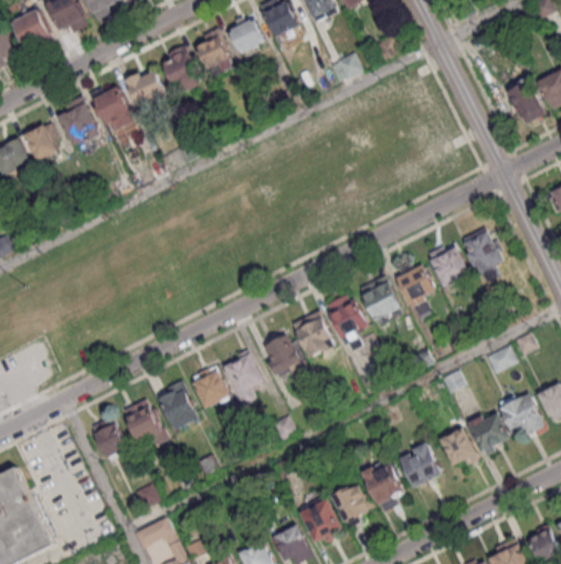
[(86,24),(74,0),(46,0),(42,1),(56,31),(67,25),(70,32),(86,24)]
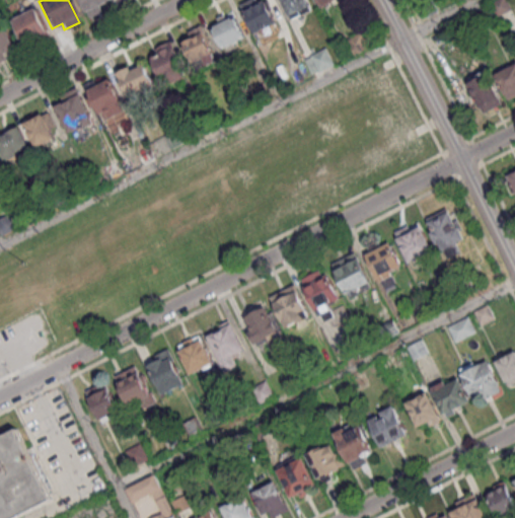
[(108,7),(104,0),(77,0),(85,18),(108,7)]
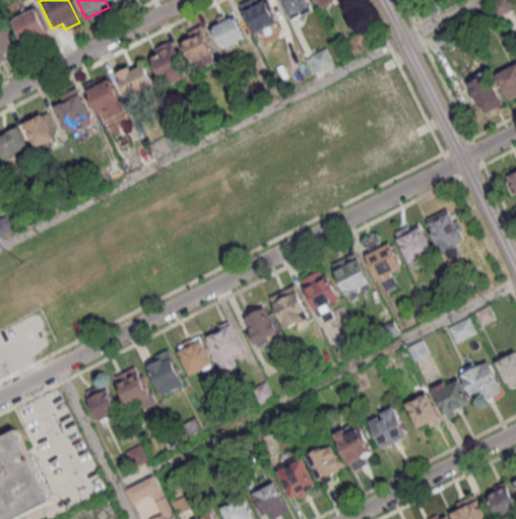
[(278,0),(287,19),(309,11),(304,0),(278,0)]
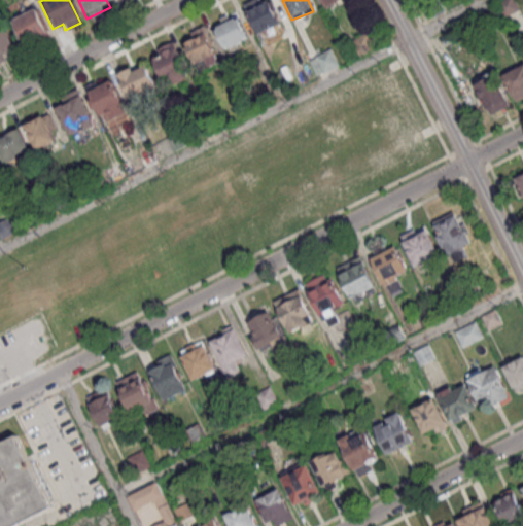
[(316,0),(320,8),(337,0),(316,0)]
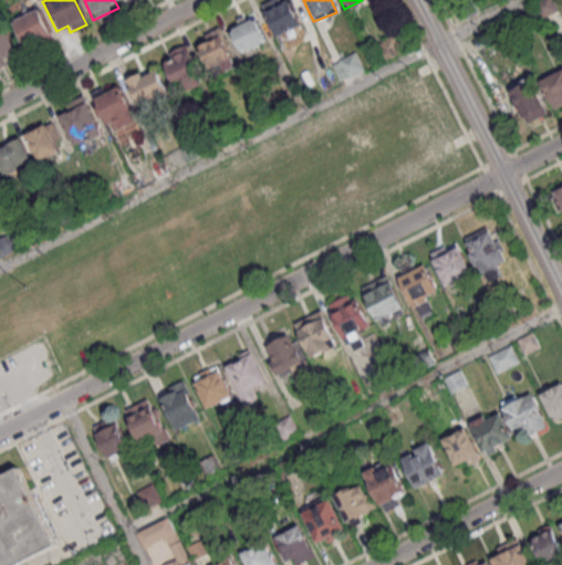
[(553,11),(547,0),(538,0),(531,4),(539,19),(553,11)]
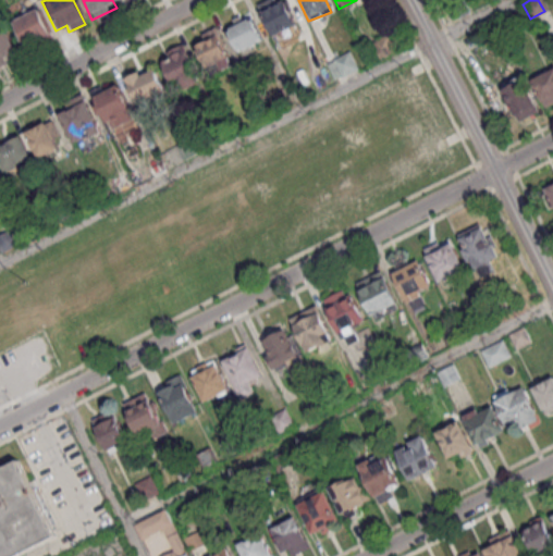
[(269,36),(292,26),(282,2),(259,12),(269,36)]
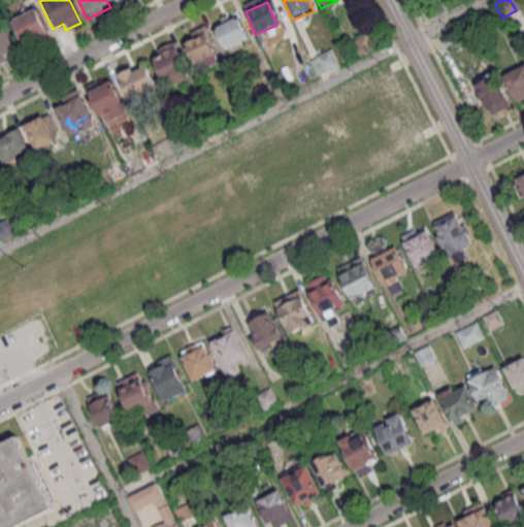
[(10,20),(32,8),(46,38),(24,50),(10,20)]
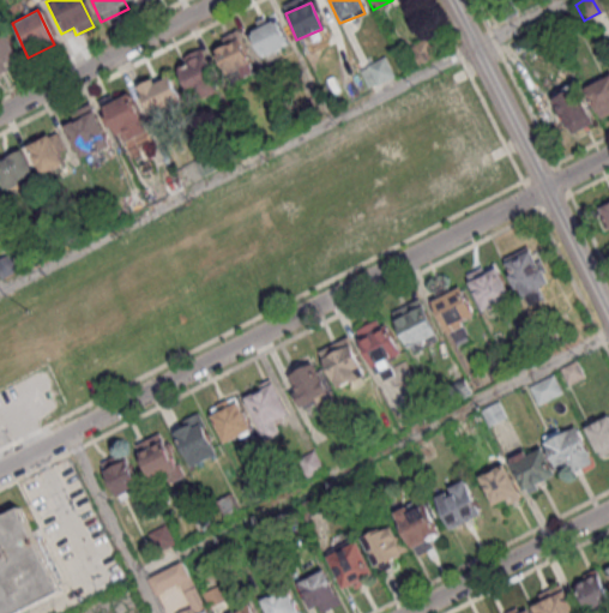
[(260,58),(287,44),(271,14),(245,28),(260,58)]
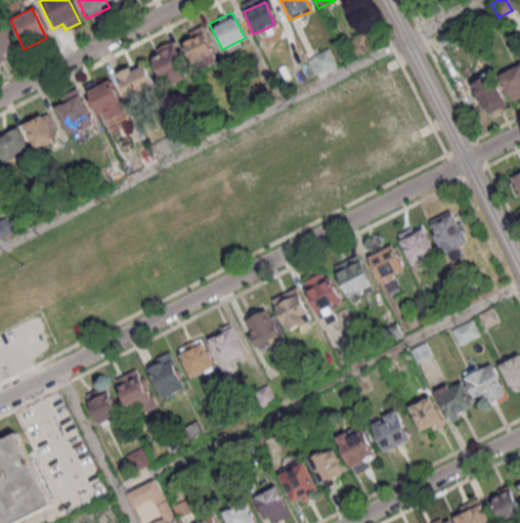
[(0,60),(3,59),(0,54),(13,48),(0,24),(0,60)]
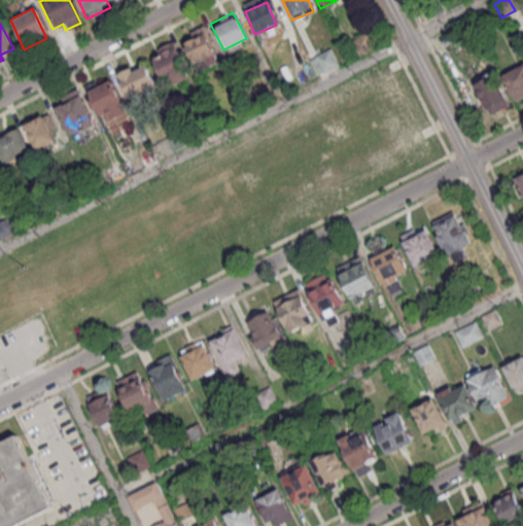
[(215,62),(204,27),(181,35),(193,70),(215,62)]
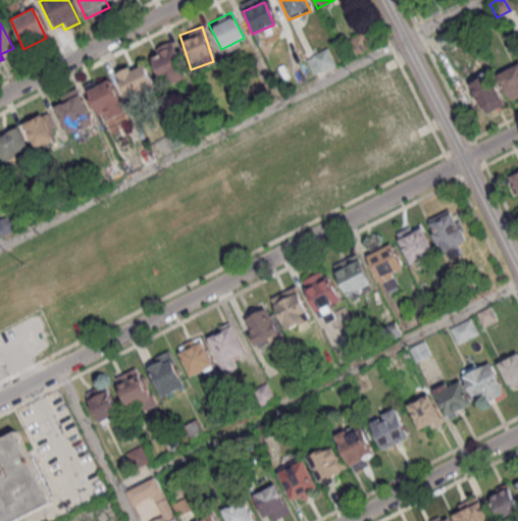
[(367,48),(360,33),(345,40),(352,55),(367,48)]
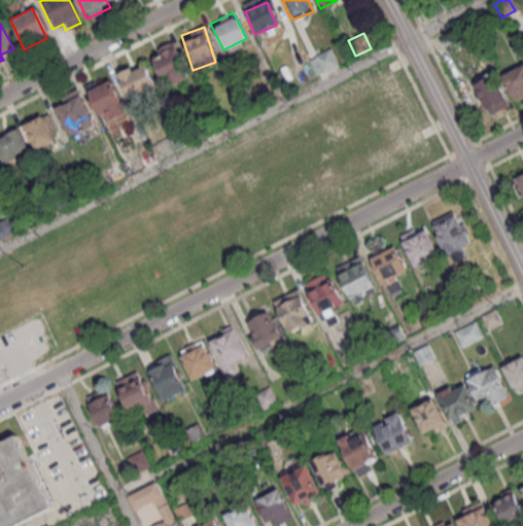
[(149,50),(160,85),(183,78),(173,43),(149,50)]
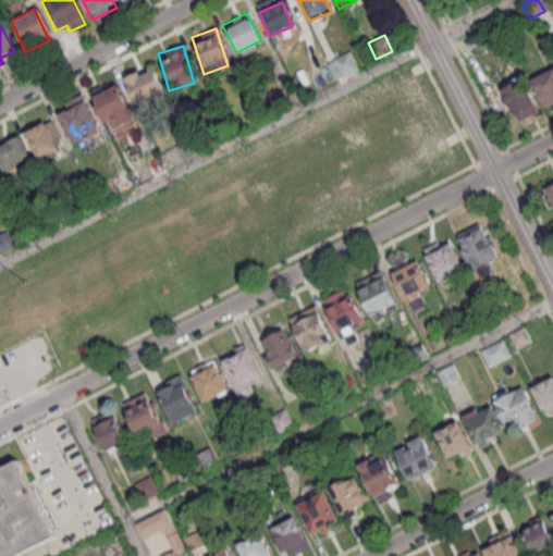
[(323,64),(332,81),(355,69),(346,52),(323,64)]
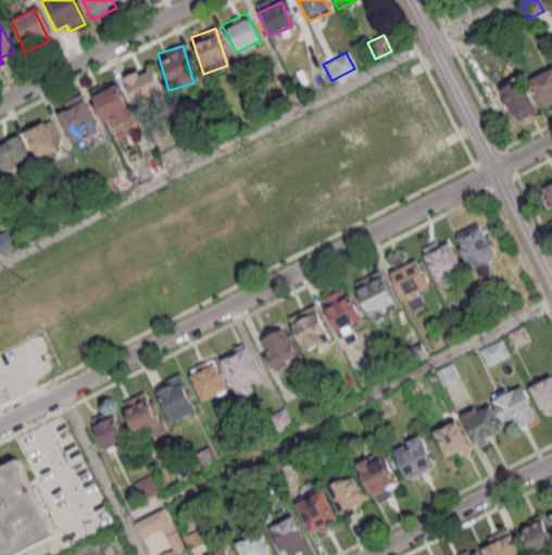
[(551,64),(526,76),(540,108),(551,101),(551,64)]
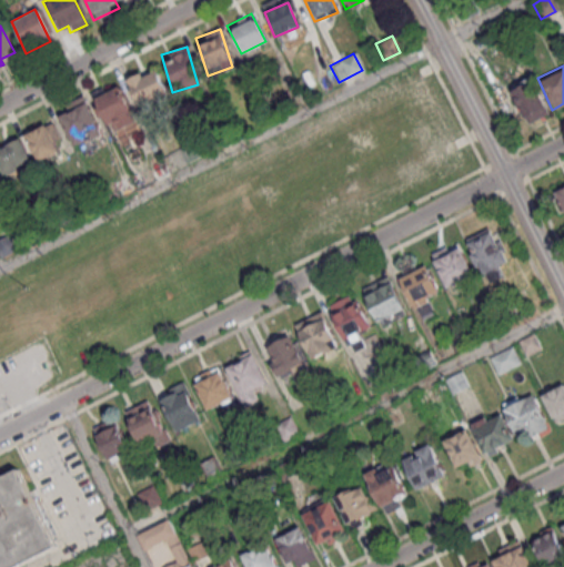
[(139,109),(167,95),(152,67),(124,81),(139,109)]
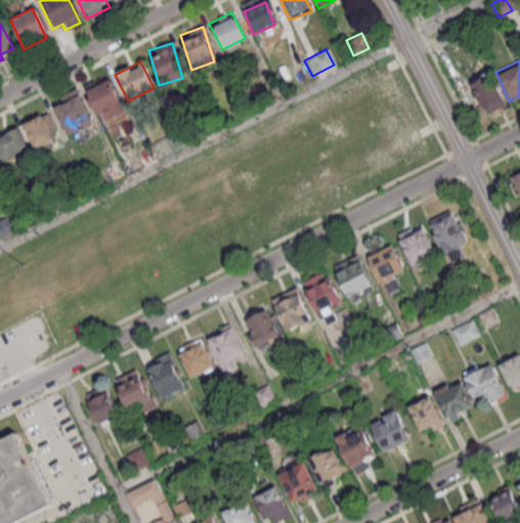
[(468,86),(484,117),(505,105),(487,75),(468,86)]
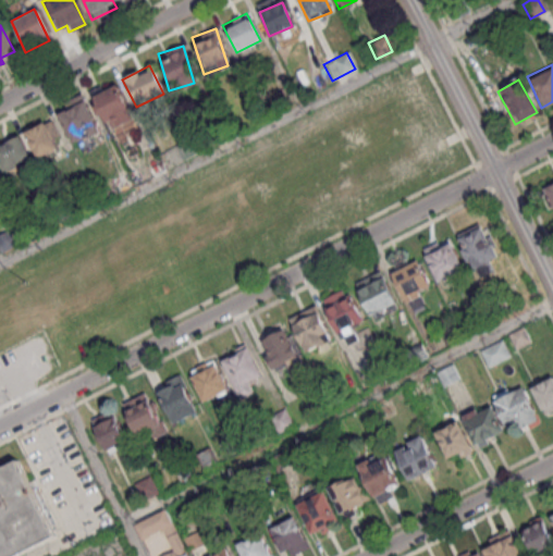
[(87,97),(107,132),(134,118),(114,82),(87,97)]
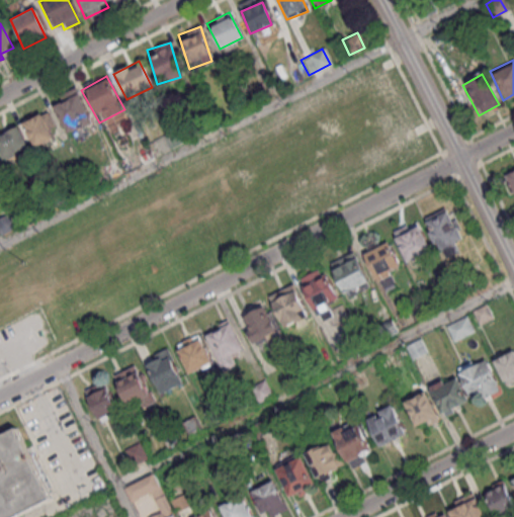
[(90,119),(71,93),(50,110),(69,135),(90,119)]
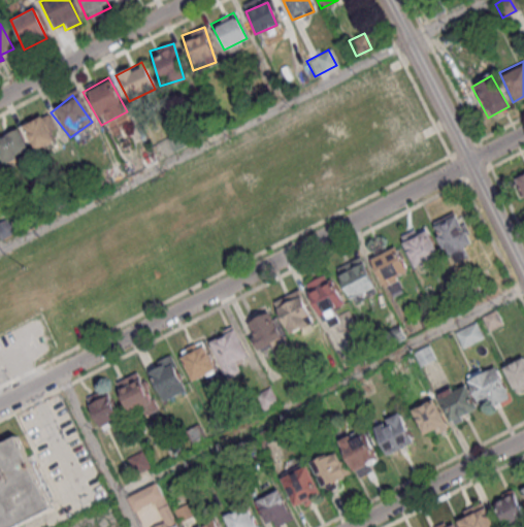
[(46,116),(21,127),(32,153),(58,141),(46,116)]
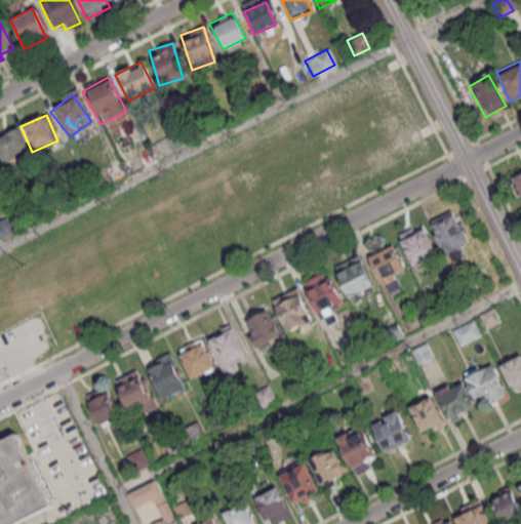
[(0,159),(24,159),(24,135),(0,134),(0,159)]
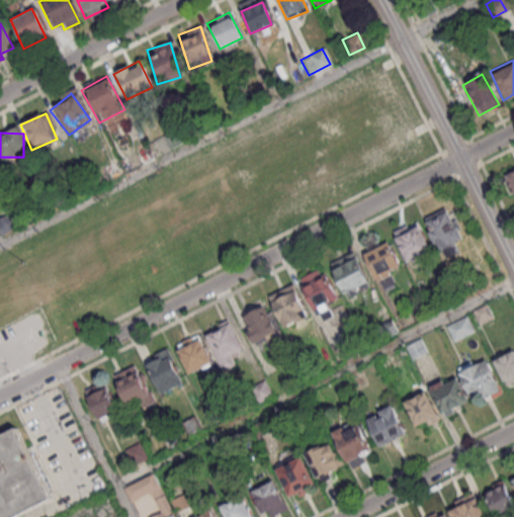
[(513,170),(502,177),(513,199),(513,170)]
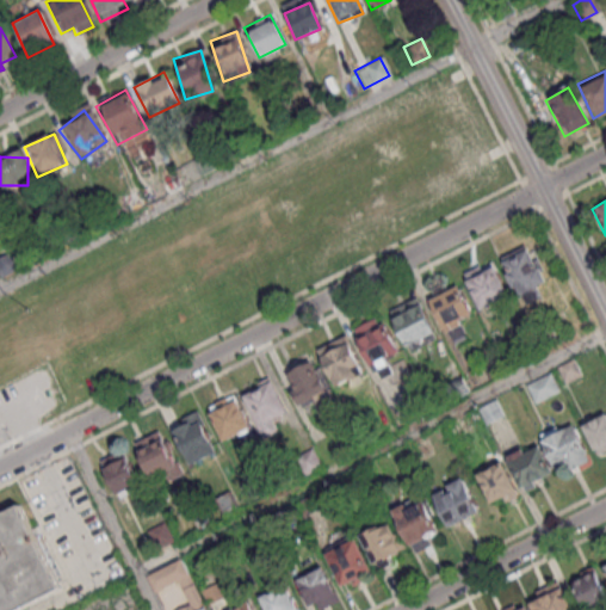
[(532,288),(544,281),(524,245),(496,260),(520,306),(537,297),(532,288)]
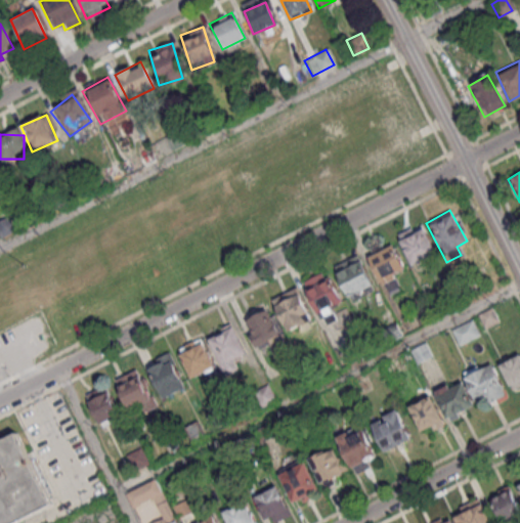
[(397,232),(405,264),(431,257),(423,225),(397,232)]
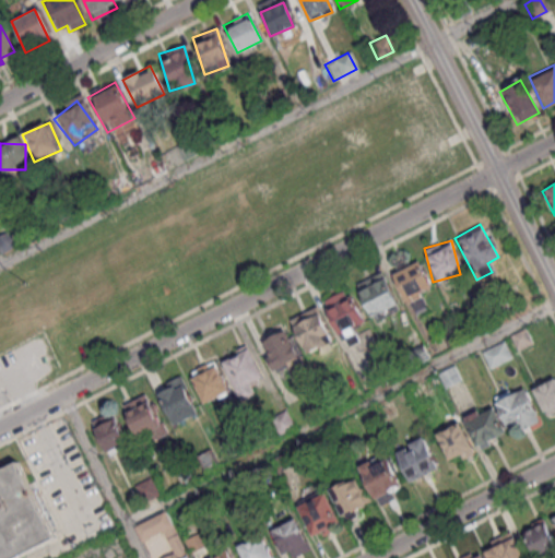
[(426,308),(421,296),(433,291),(420,261),(391,273),(411,316),(426,308)]
